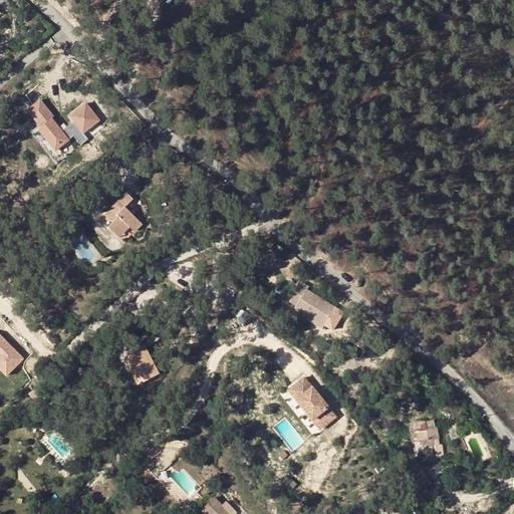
[(52,152),(69,140),(39,98),(25,108),(37,126),(35,127),(52,152)]
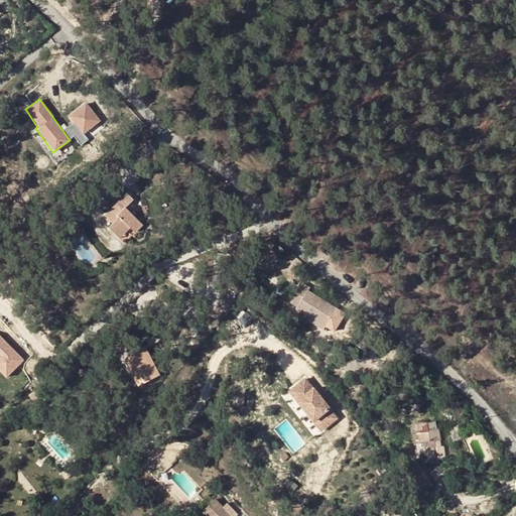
[(67,115),(82,134),(101,121),(86,101),(67,115)]
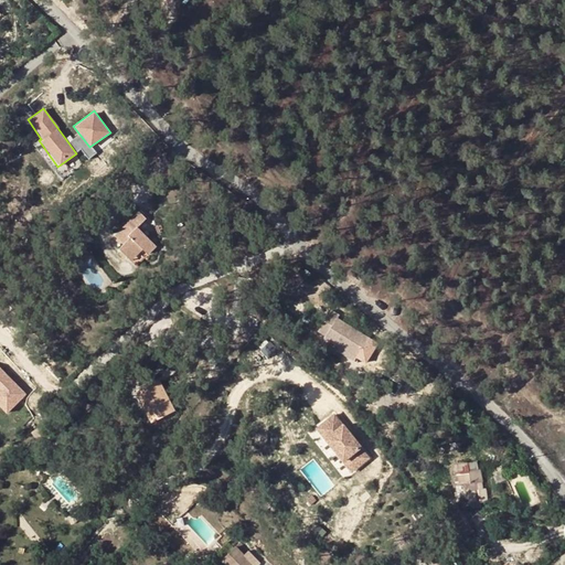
[(127,260),(135,268),(144,259),(146,260),(149,257),(147,255),(156,246),(138,227),(146,220),(139,212),(115,236),(124,245),(118,249),(128,258),(127,260)]
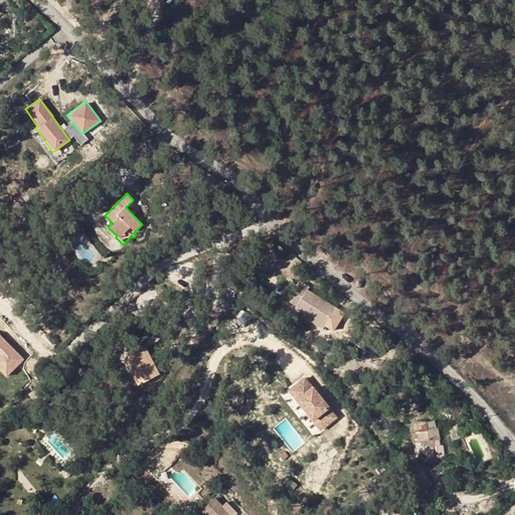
[(305,285),(293,304),(299,308),(298,310),(310,318),(327,328),(338,311),(311,293),(313,290),(305,285)]
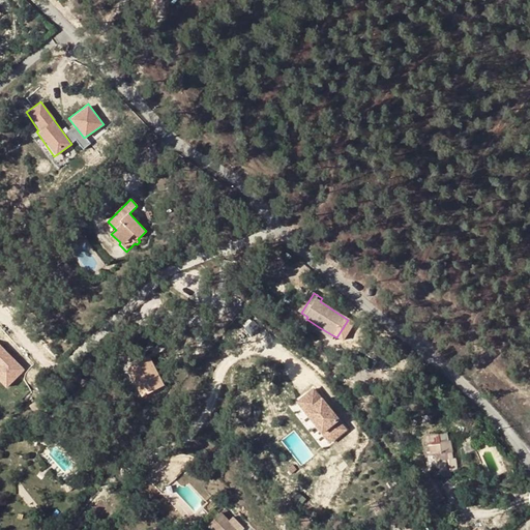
[(289,295),(284,298),(292,312),(297,308),(289,295)]
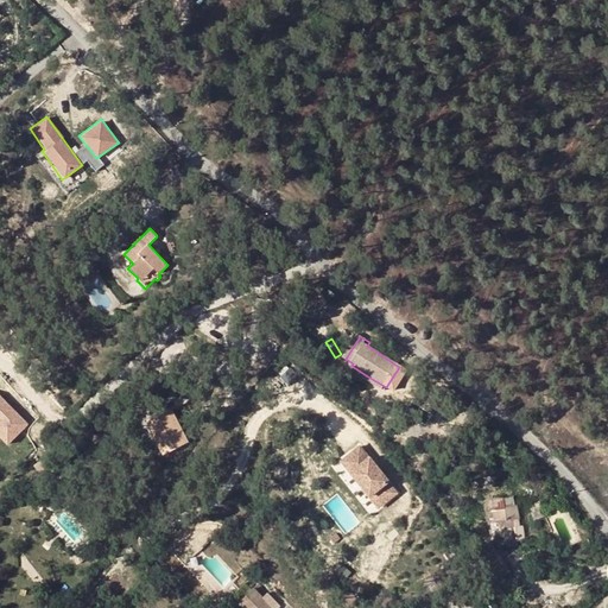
[(384,392),(386,387),(366,375),(365,379),(384,392)]
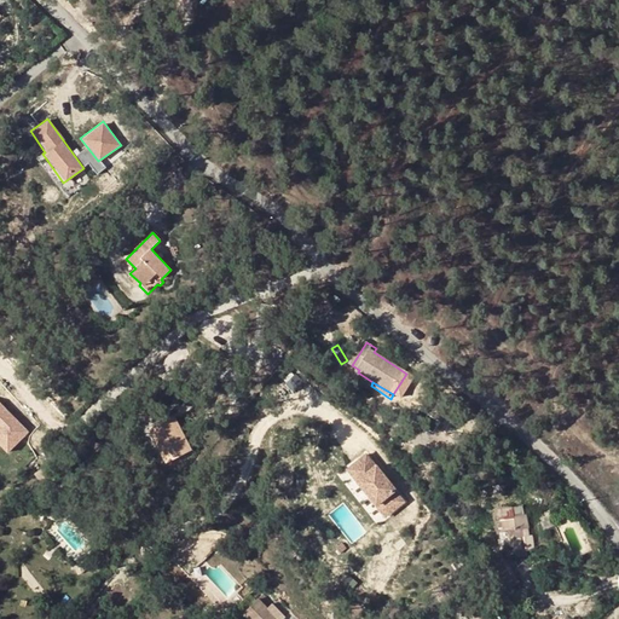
[(0,447),(6,455),(30,432),(0,399),(0,447)]
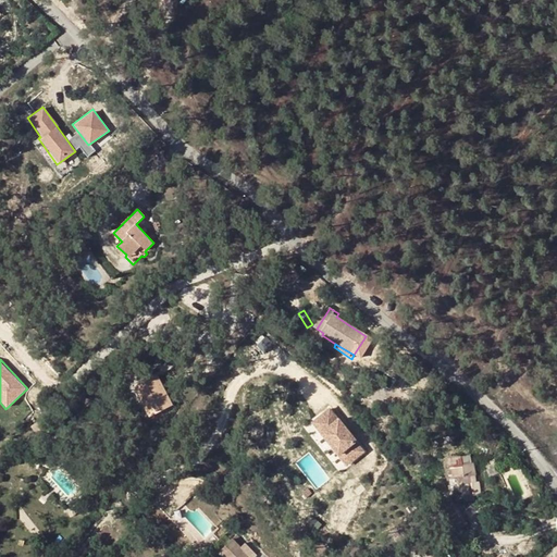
[(135,387),(150,417),(172,405),(156,376),(135,387)]
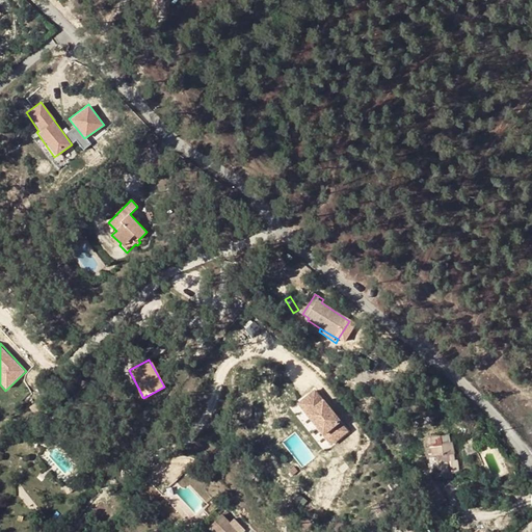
[(310,378),(301,384),(310,395),(301,401),(317,422),(334,409),(310,378)]
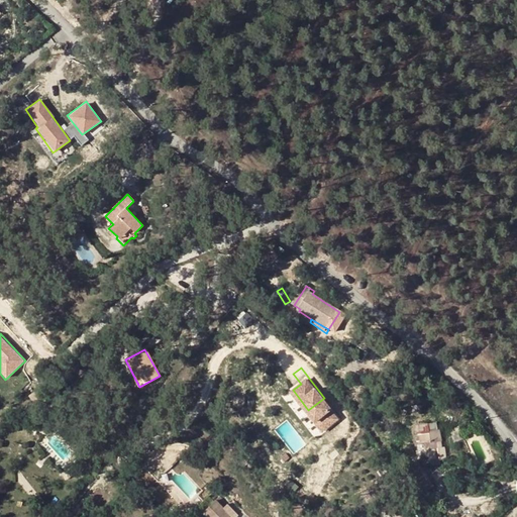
[(301,384),(293,374),(285,380),(293,390),(301,384)]
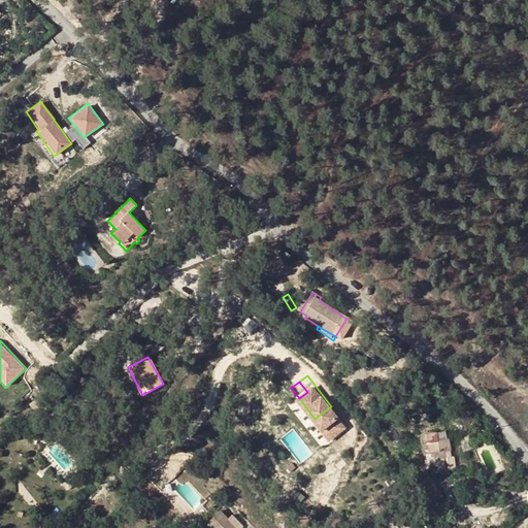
[(339,417),(331,406),(315,419),(323,429),(339,417)]
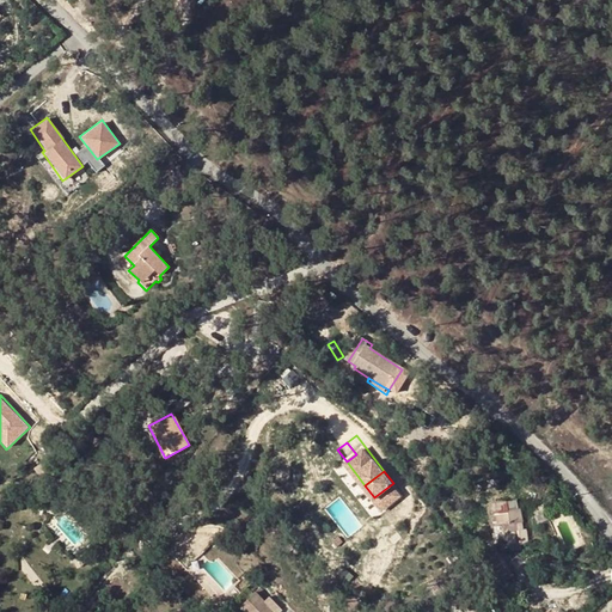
[(505,526),(507,533),(524,531),(522,521),(524,521),(522,510),(509,513),(508,502),(495,505),(497,514),(495,515),(496,524),(494,524),(494,528),(505,526)]
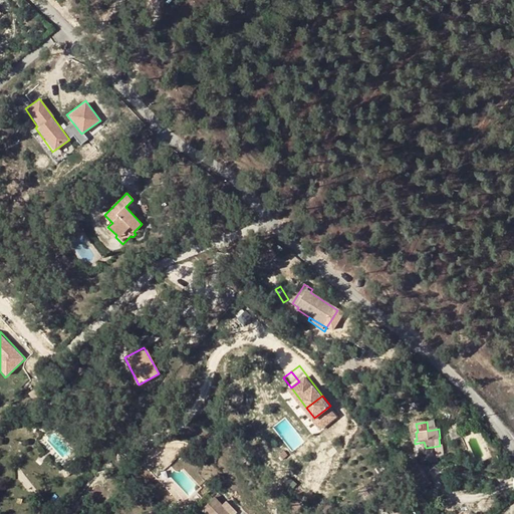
[(219,494),(215,498),(223,506),(227,502),(219,494)]
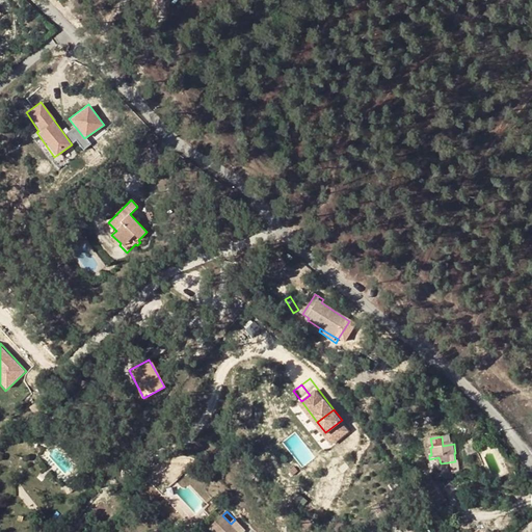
[(209,528),(212,531),(238,531),(231,524),(222,515),(209,528)]
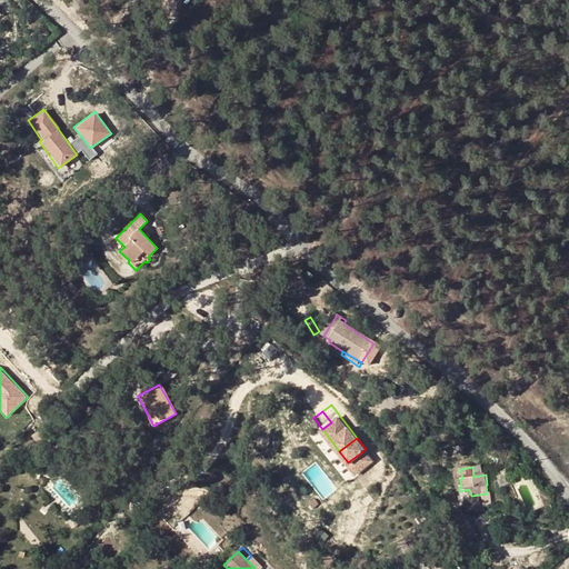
[(251,556),(247,560),(255,568),(261,568),(262,568),(251,556)]
